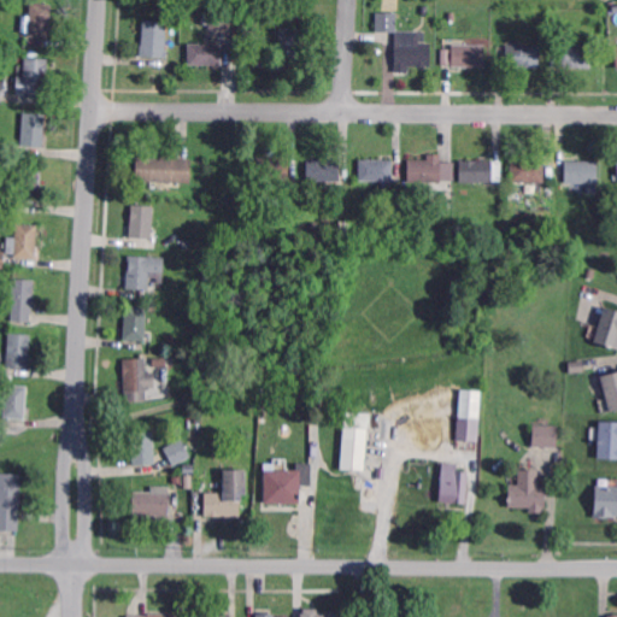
[(50,41),(29,40),(31,6),(52,7),(50,41)]
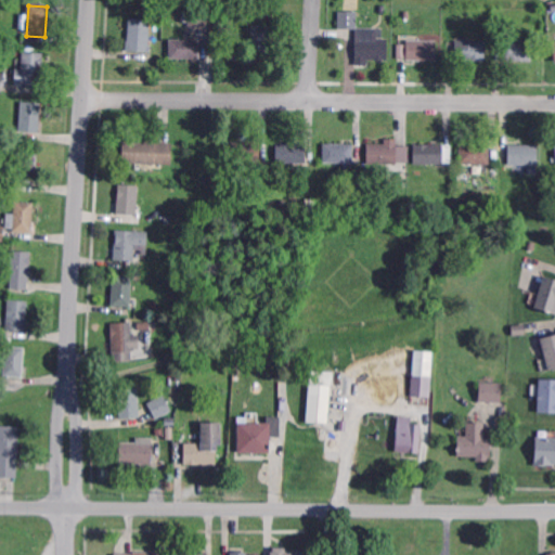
[(207,30),(188,29),(189,10),(208,11),(207,30)]
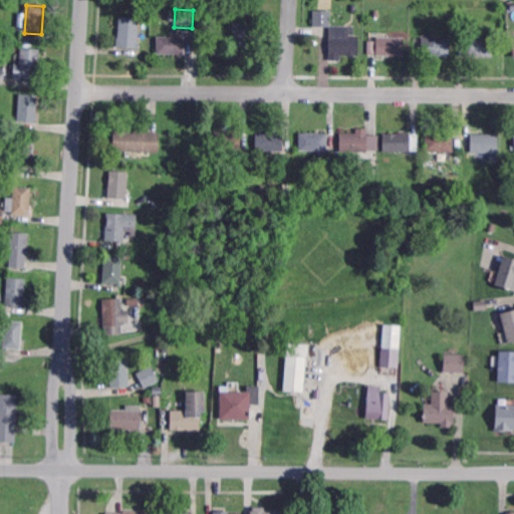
[(329,26),(312,26),(312,11),(329,11),(329,26)]
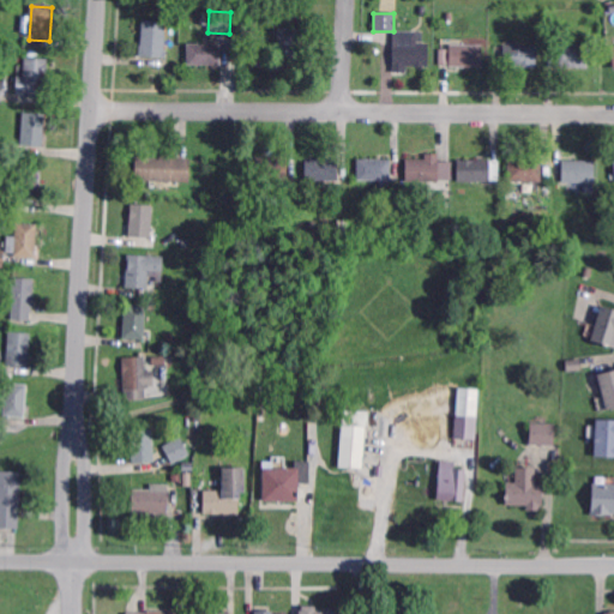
[(164,60),(140,59),(143,23),(167,24),(164,60)]
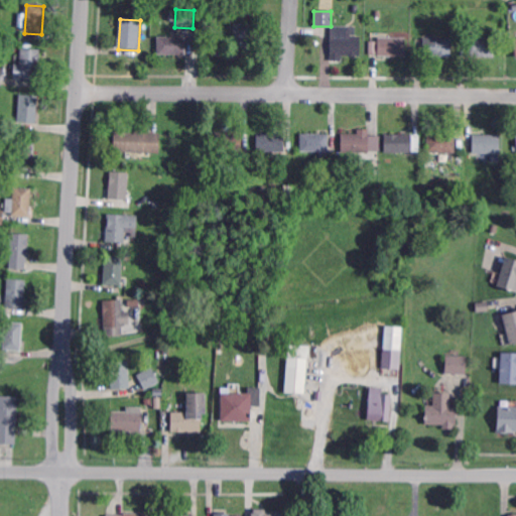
[(250,54),(232,53),(234,26),(252,27),(250,54)]
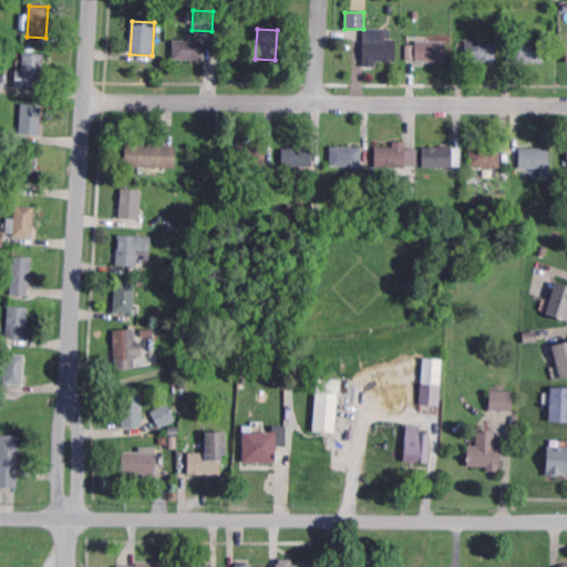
[(237,44),(224,44),(224,30),(237,30),(237,44)]
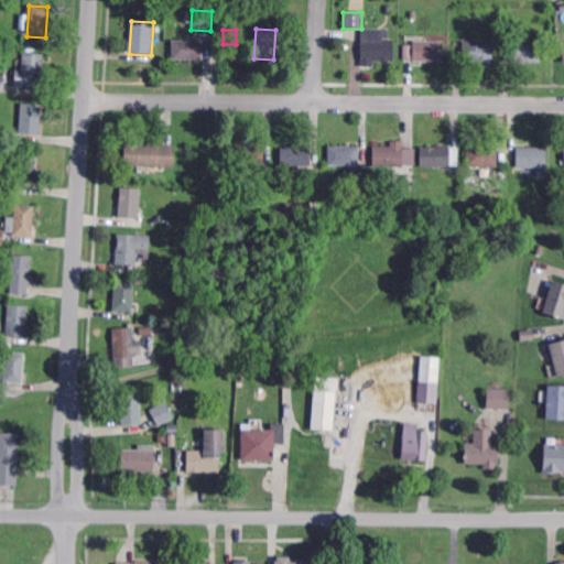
[(394,63),(373,63),(373,68),(361,68),(362,30),(390,31),(389,41),(396,41),(394,63)]
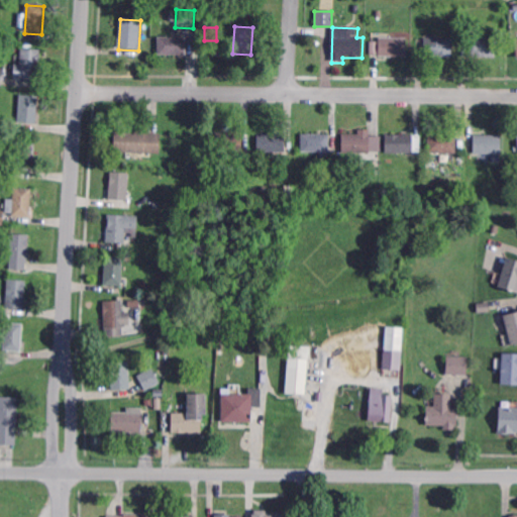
[(188,56),(160,56),(160,38),(188,38),(188,56)]
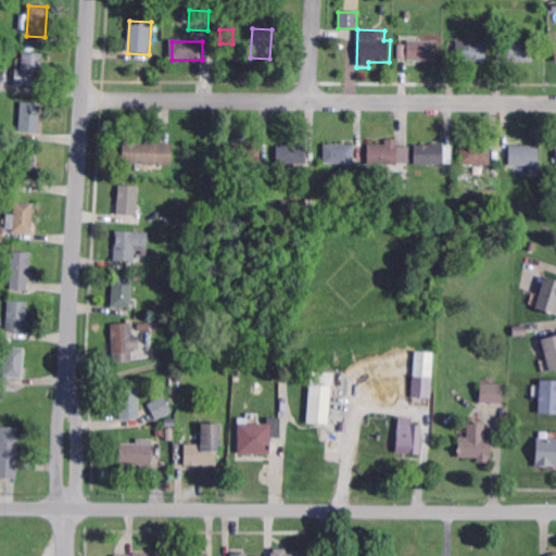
[(437,62),(406,62),(407,41),(437,42),(437,62)]
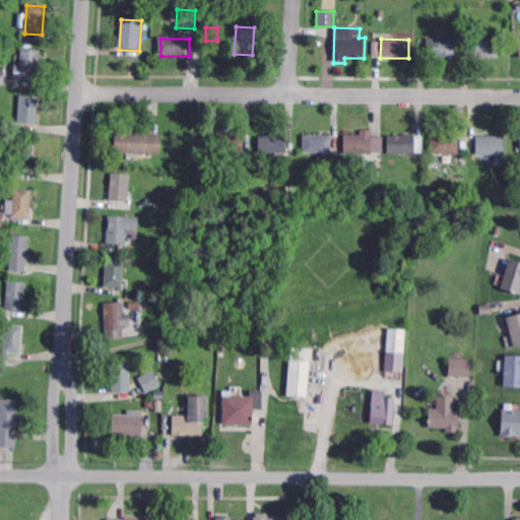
[(454,59),(427,58),(428,39),(455,40),(454,59)]
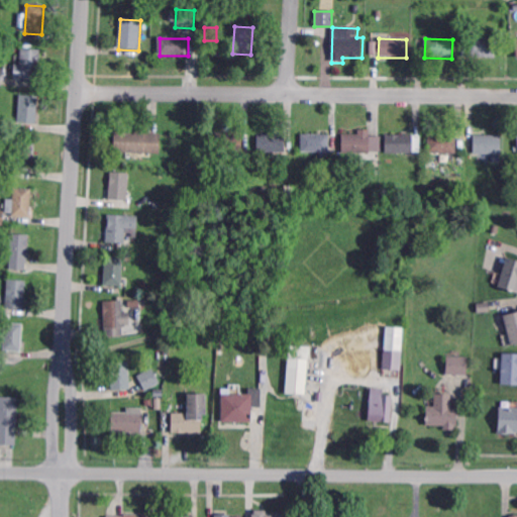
[(498,59),(470,58),(470,40),(498,40),(498,59)]
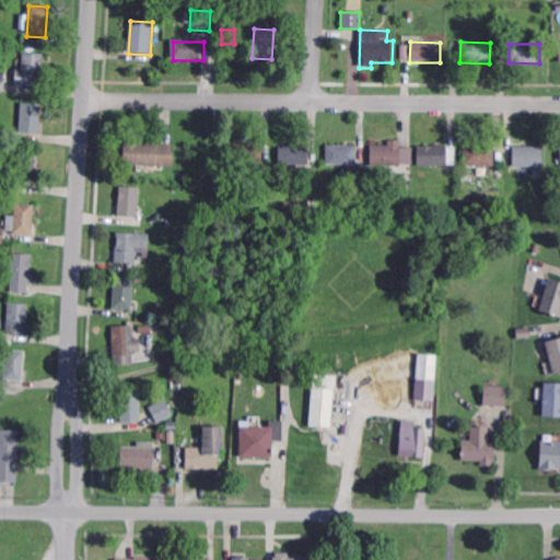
[(43,88),(24,86),(24,88),(14,86),(15,69),(22,69),(23,53),(45,55),(43,88)]
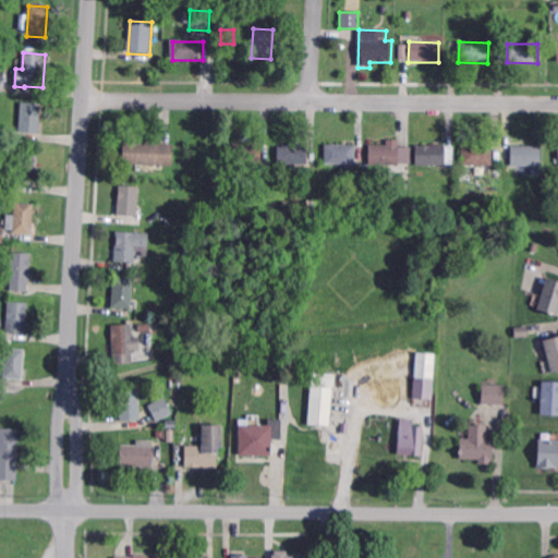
[(39,135),(19,134),(21,104),(41,105),(39,135)]
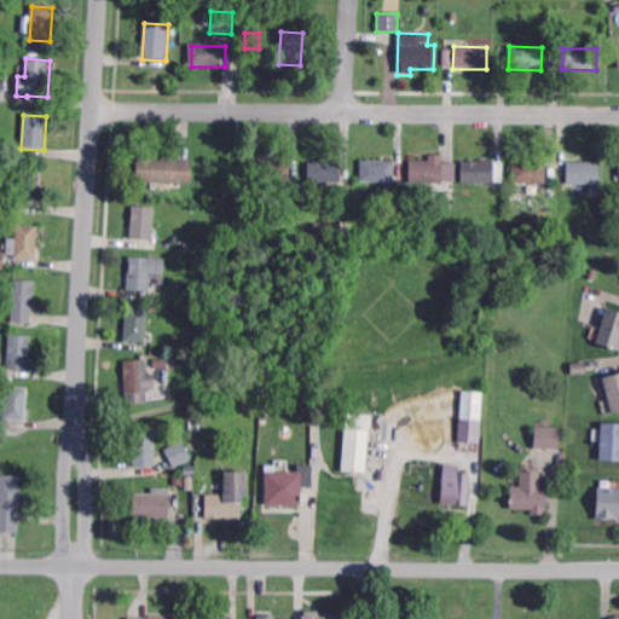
[(191,186),(137,184),(137,160),(192,162),(191,186)]
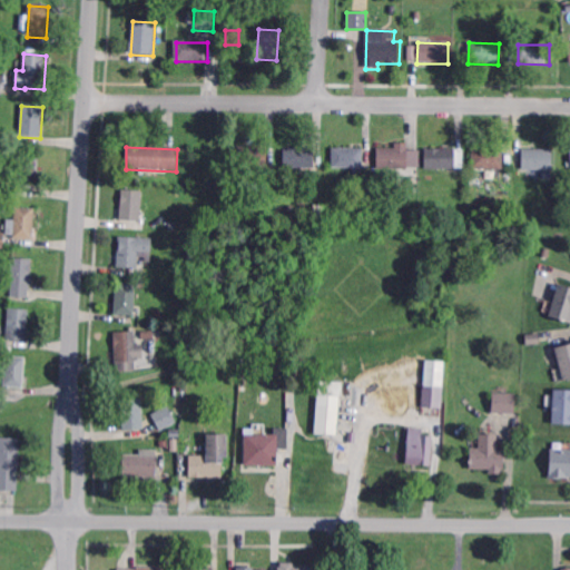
[(266,169),(236,168),(236,147),(266,148),(266,169)]
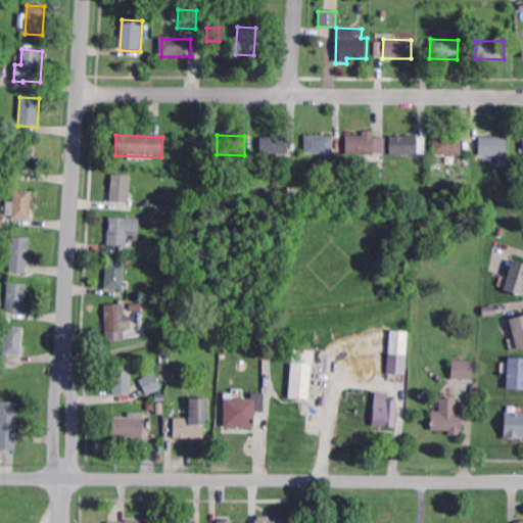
[(288,155),(259,155),(259,136),(288,136),(288,155)]
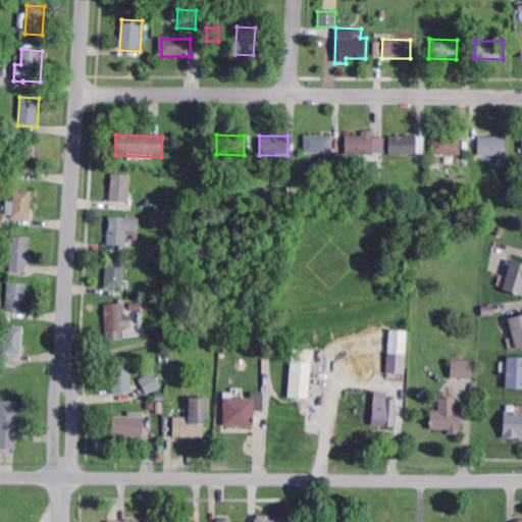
[(374,157),(347,157),(347,137),(374,137),(374,157)]
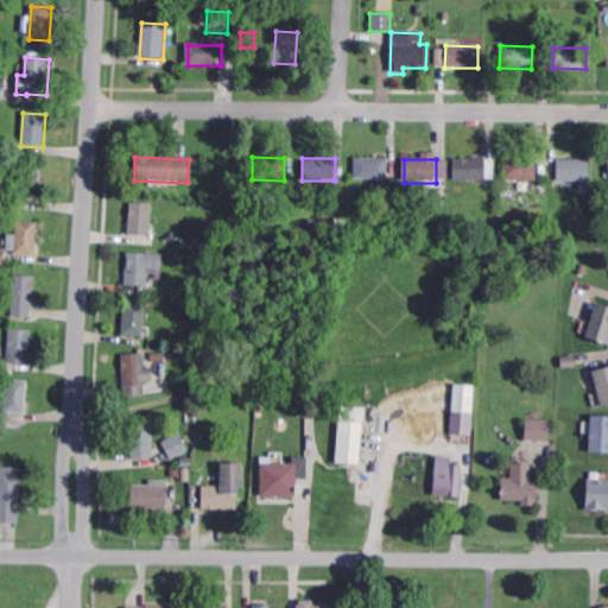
[(494,181),(485,181),(485,183),(453,183),(454,159),(485,160),(485,162),(494,162),(494,181)]
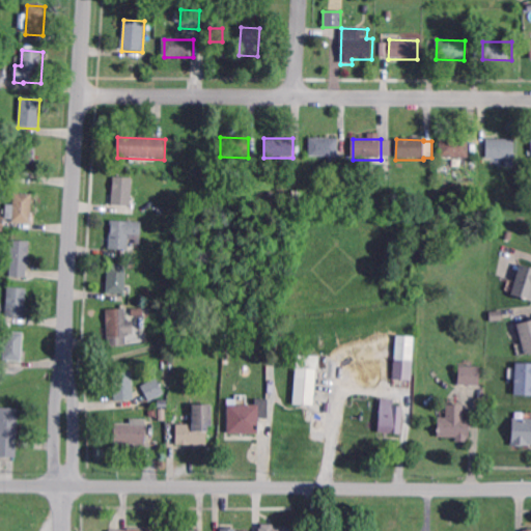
[(338,159),(309,159),(309,140),(338,140),(338,159)]
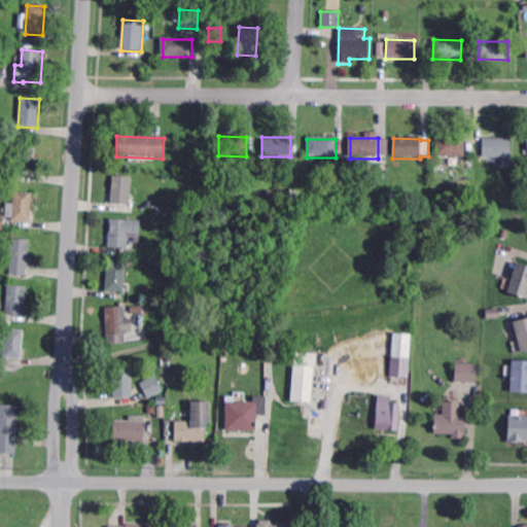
[(511,159),(483,159),(483,139),(511,139),(511,159)]
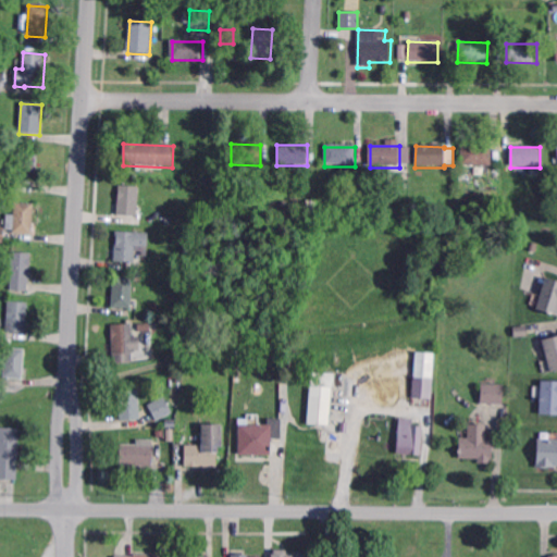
[(493,168),(462,168),(462,148),(493,148),(493,168)]
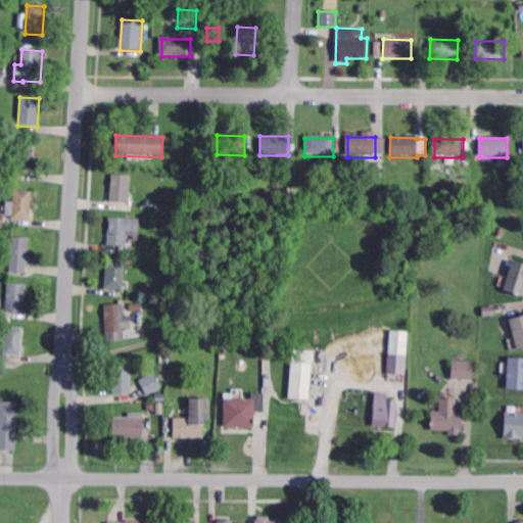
[(35,176),(32,176),(32,183),(16,182),(16,175),(15,174),(16,146),(37,147),(35,176)]
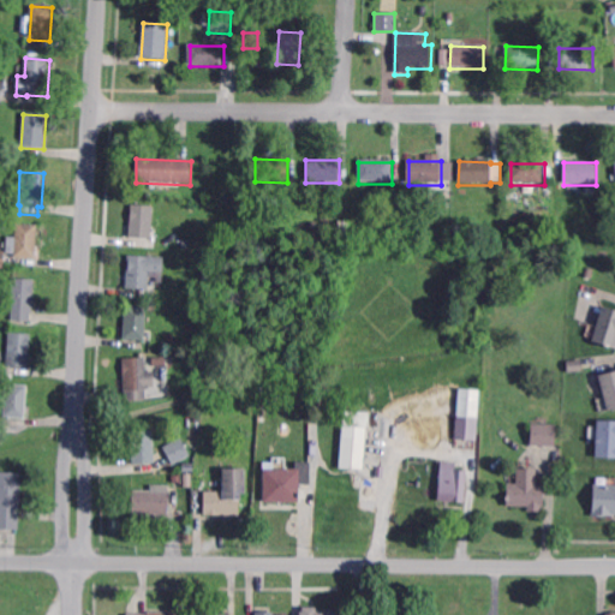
[(286,210),(285,198),(296,197),(297,210),(286,210)]
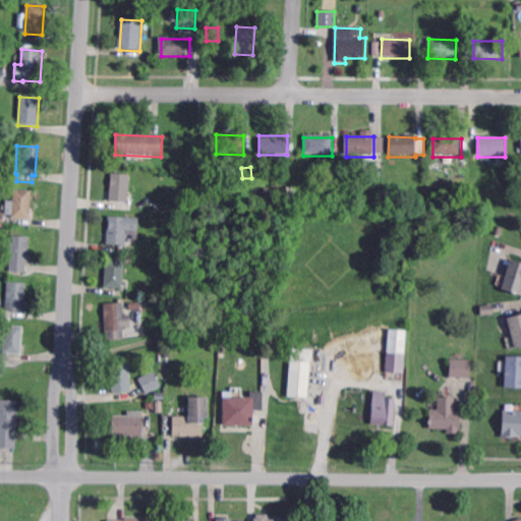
[(128,204),(110,203),(112,175),(130,176),(128,204)]
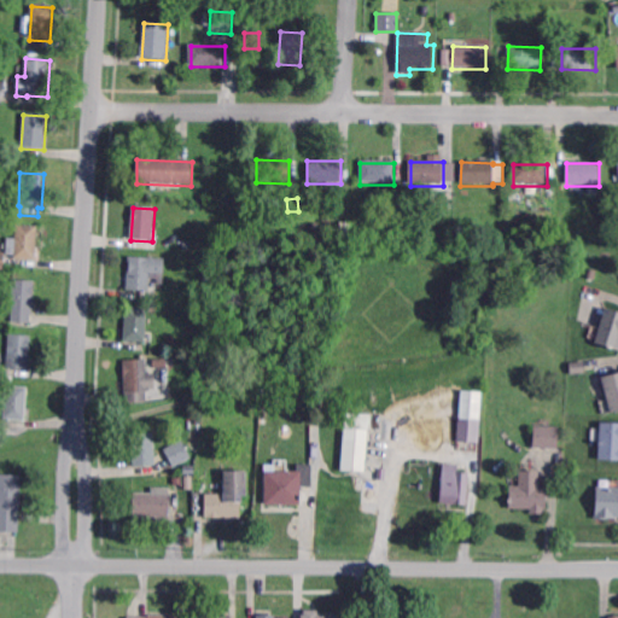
[(36,258),(15,257),(15,255),(6,255),(7,238),(16,238),(17,226),(38,226),(36,258)]
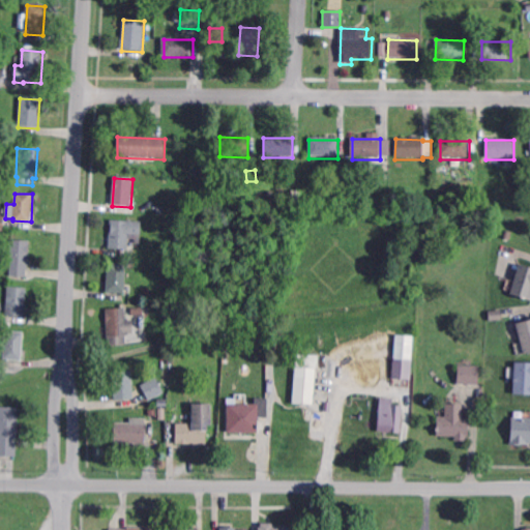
[(139,244),(136,244),(136,240),(127,239),(127,252),(109,251),(111,222),(141,224),(139,244)]
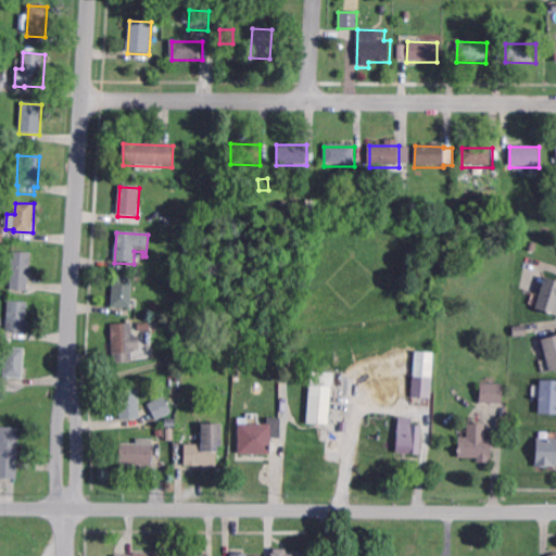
[(29,287),(26,287),(26,294),(10,293),(11,285),(9,285),(10,255),(32,256),(29,287)]
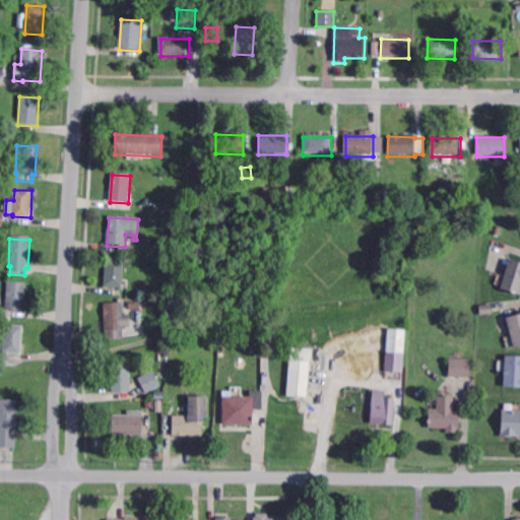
[(122,289),(105,287),(107,259),(124,261),(122,289)]
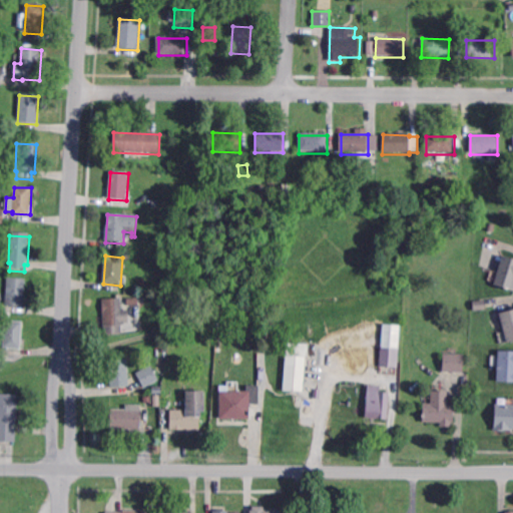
[(512,291),(494,285),(503,255),(512,259),(512,291)]
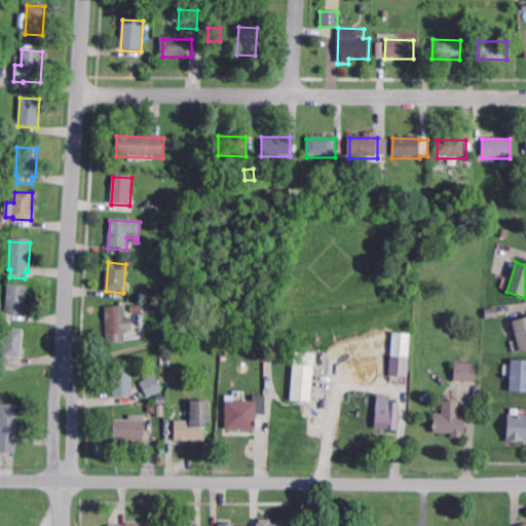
[(25,314),(5,313),(7,285),(27,286),(25,314)]
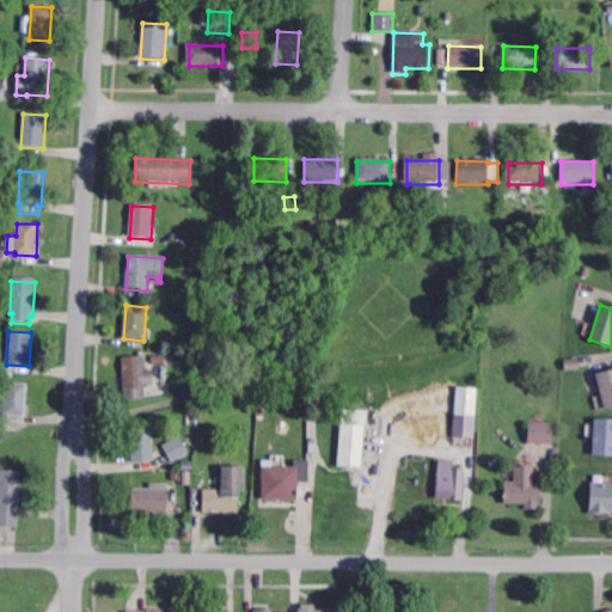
[(204,368),(195,368),(195,355),(204,355),(204,368)]
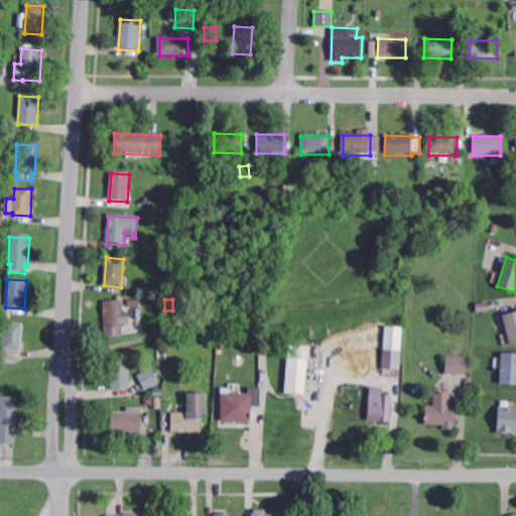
[(104,331),(103,302),(122,301),(123,330),(104,331)]
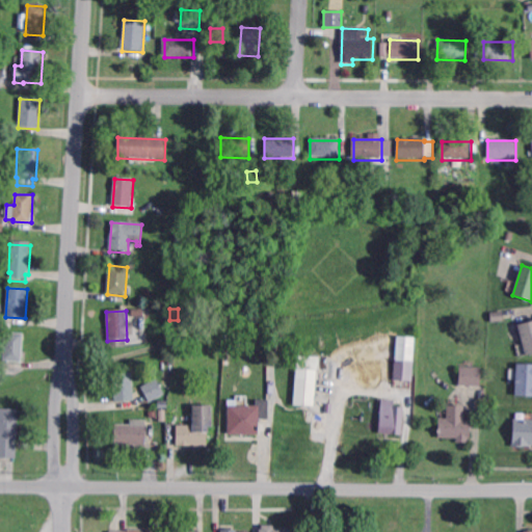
[(132,319),(131,311),(144,311),(144,318),(132,319)]
